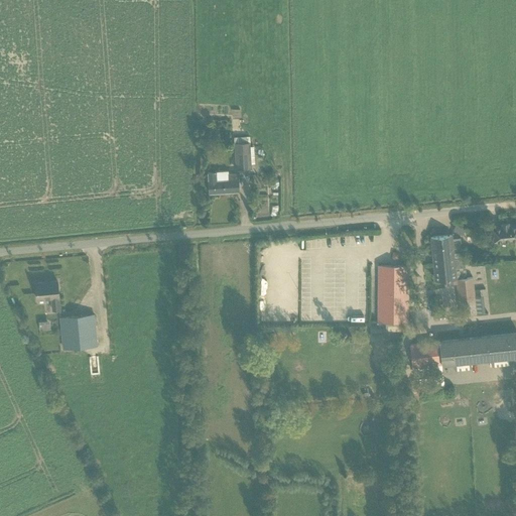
[(234,137),(236,169),(251,168),(249,136),(234,137)]
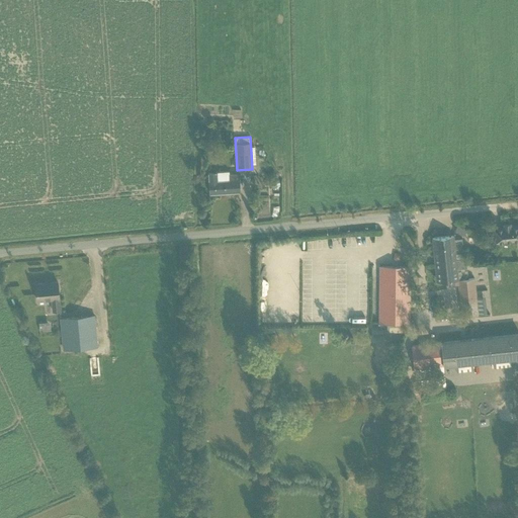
[(208,173),(208,184),(209,194),(240,192),(239,174),(229,175),(229,171),(217,172),(208,173)]
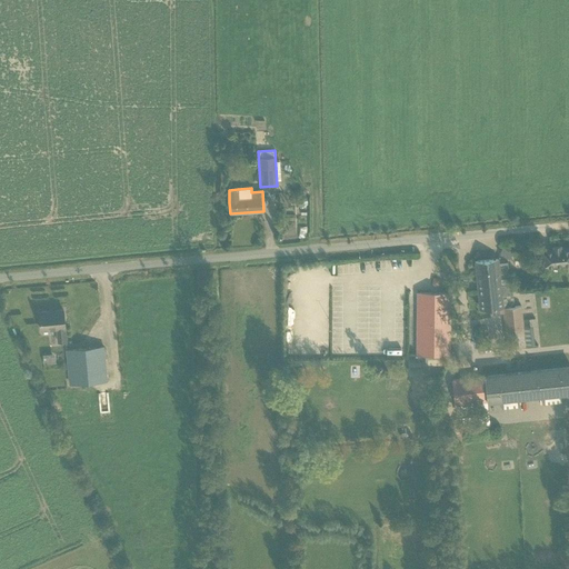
[(552,248),(540,250),(542,269),(568,266),(568,246),(561,247),(561,245),(552,246),(552,248)]
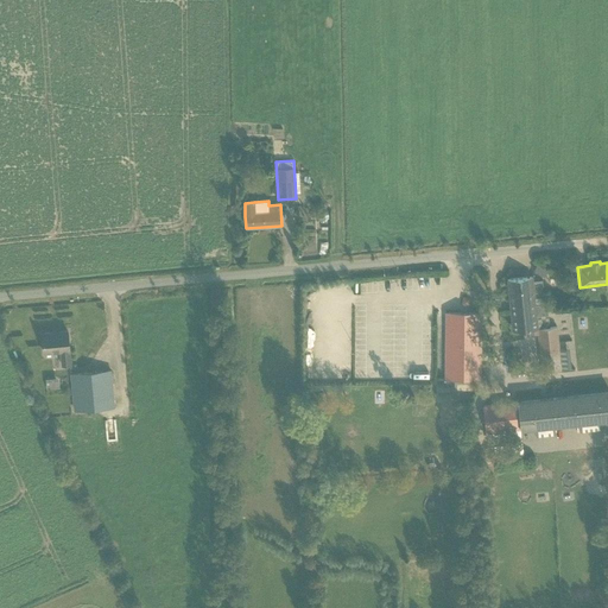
[(536,265),(532,272),(539,274),(543,268),(536,265)]
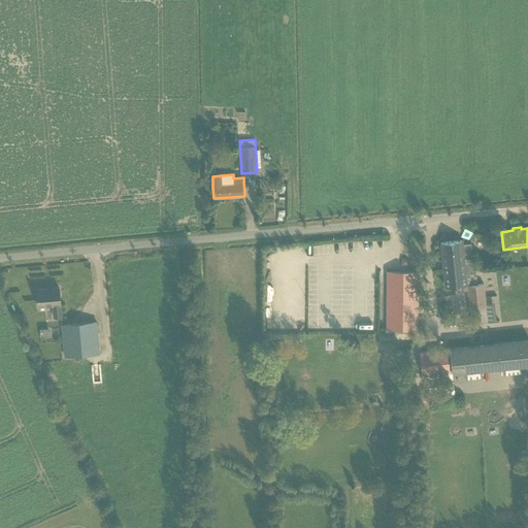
[(475,273),(474,264),(464,265),(463,254),(466,254),(467,254),(469,252),(470,251),(471,249),(470,244),(462,245),(462,240),(440,242),(441,253),(442,262),(444,288),(463,286),(463,291),(467,291),(467,293),(470,324),(488,322),(484,284),(466,286),(465,274),(475,273)]
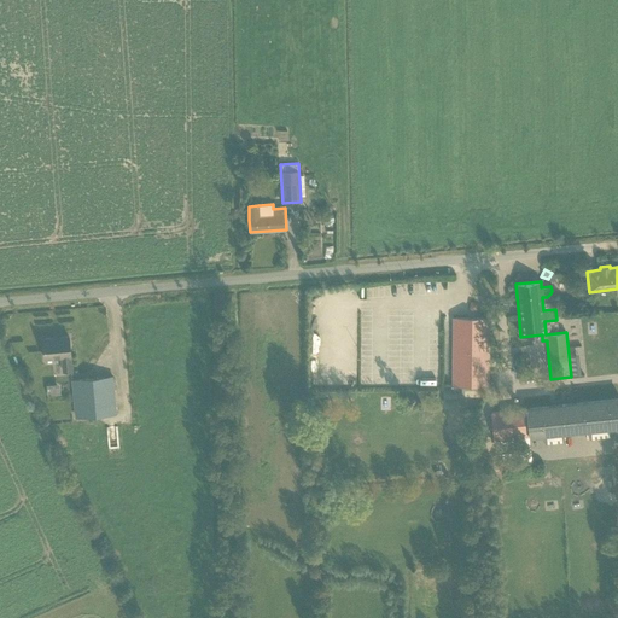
[(453,331),(453,386),(489,386),(489,331),(489,319),(453,319),(453,331)]
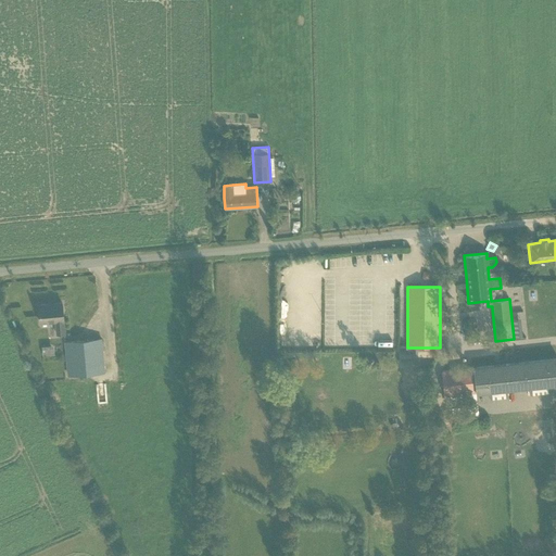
[(39,323),(55,321),(57,335),(64,333),(63,320),(62,303),(53,304),(53,305),(48,306),(48,304),(38,305),(39,323)]
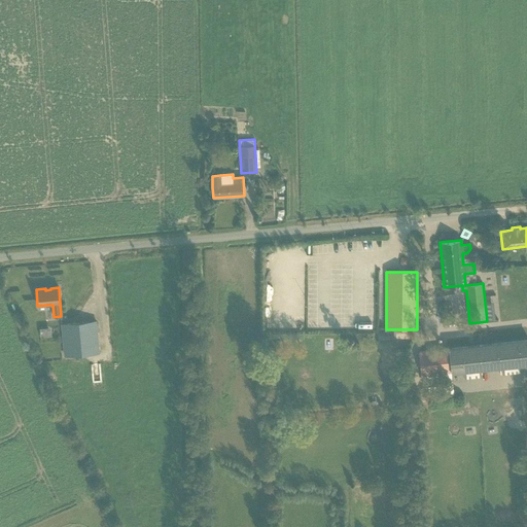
[(96,321),(61,324),(62,335),(64,349),(98,346),(97,331),(96,321)]
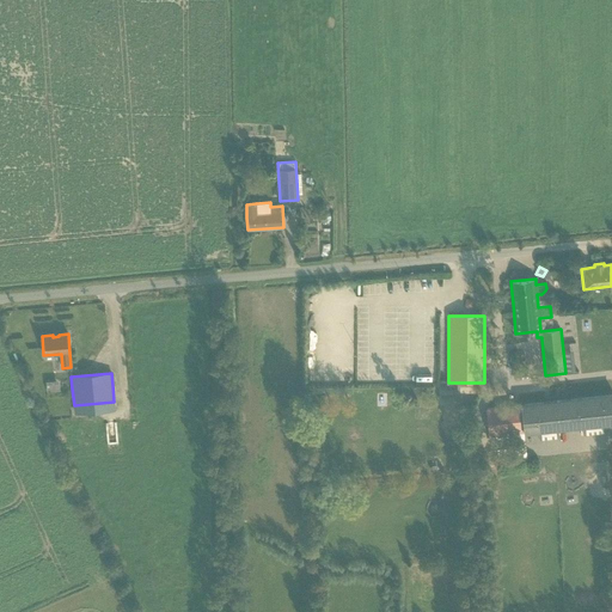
[(611,396),(521,405),(525,432),(611,422),(611,396)]
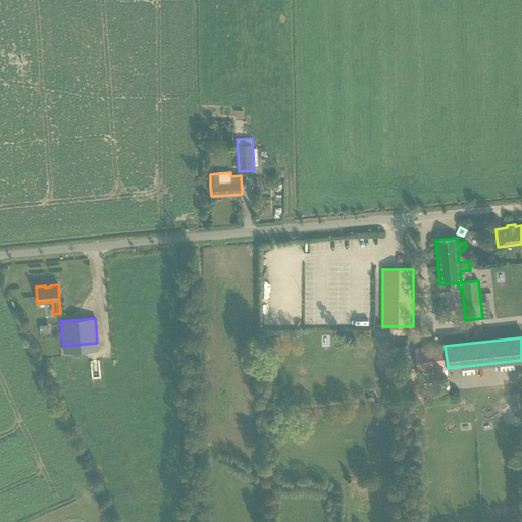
[(445,346),(414,349),(417,371),(448,368),(445,346)]
